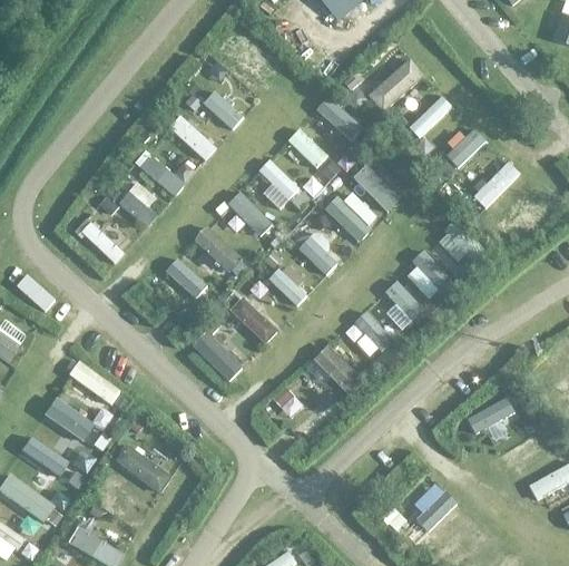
[(321,0),(343,26),(373,0),(321,0)]
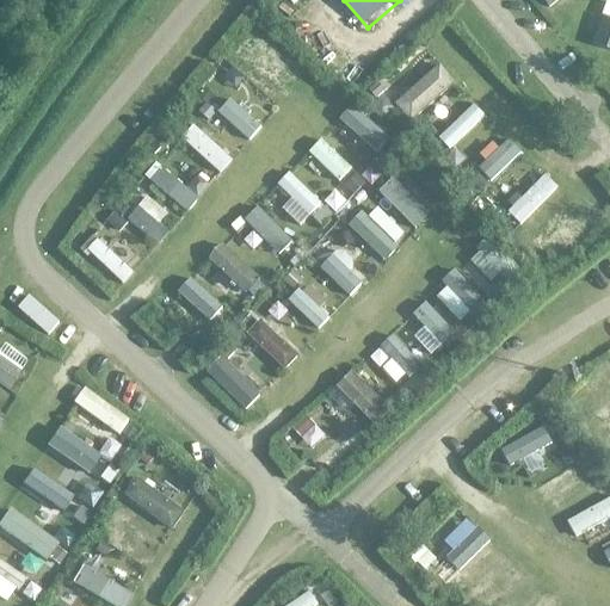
[(559,18),(581,0),(546,0),(559,18)]
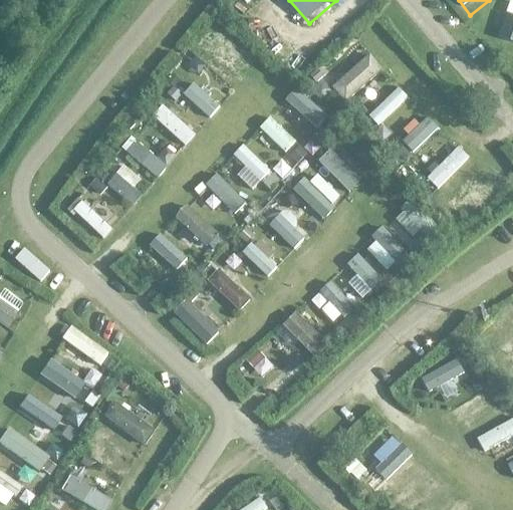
[(370,51),(332,84),(346,100),(385,67),(370,51)]
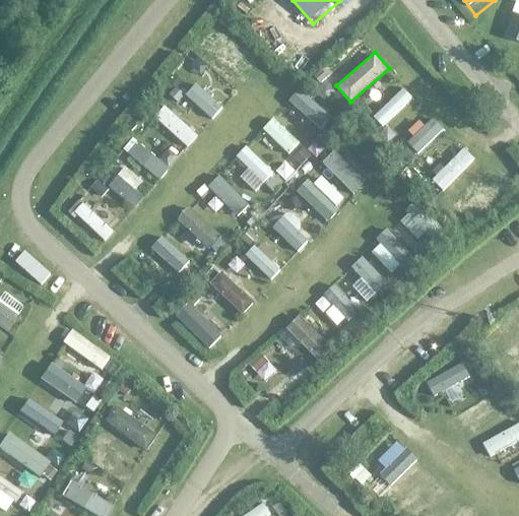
[(185,91),(212,117),(222,107),(194,81),(185,91)]
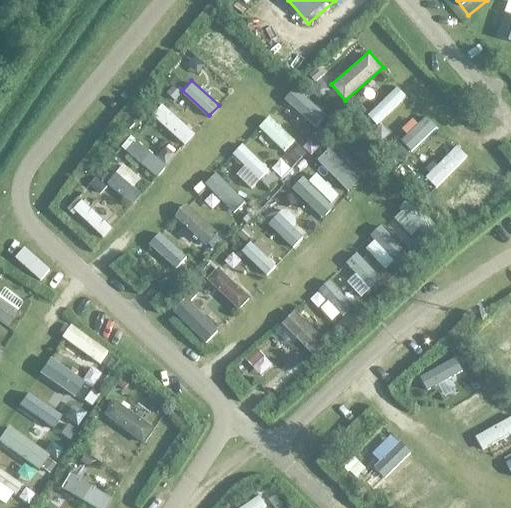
[(366,115),(376,126),(407,98),(397,87),(366,115)]
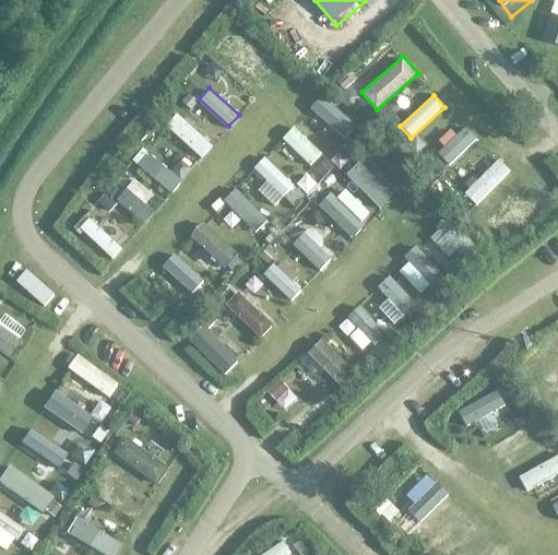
[(309,109),(339,137),(348,125),(319,97),(309,109)]
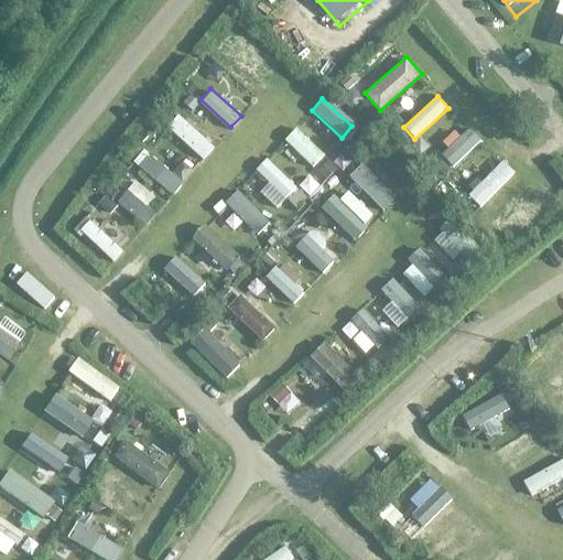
[(170,127),(204,159),(214,148),(180,116),(170,127)]
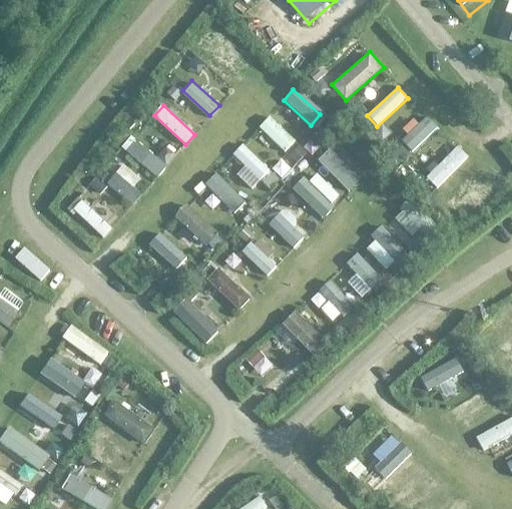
[(257,127),(284,151),(297,138),(270,113),(257,127)]
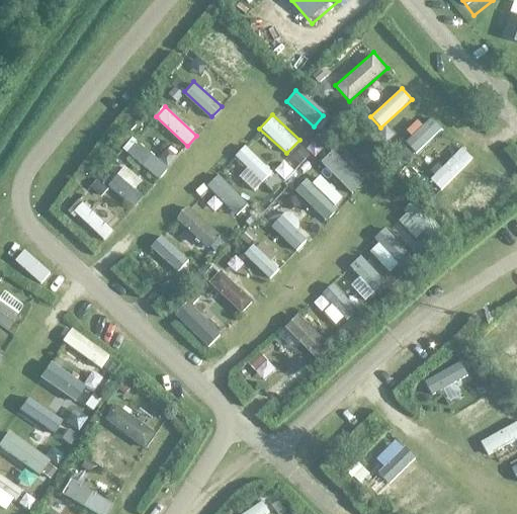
[(404,143),(415,154),(441,130),(431,118),(404,143)]
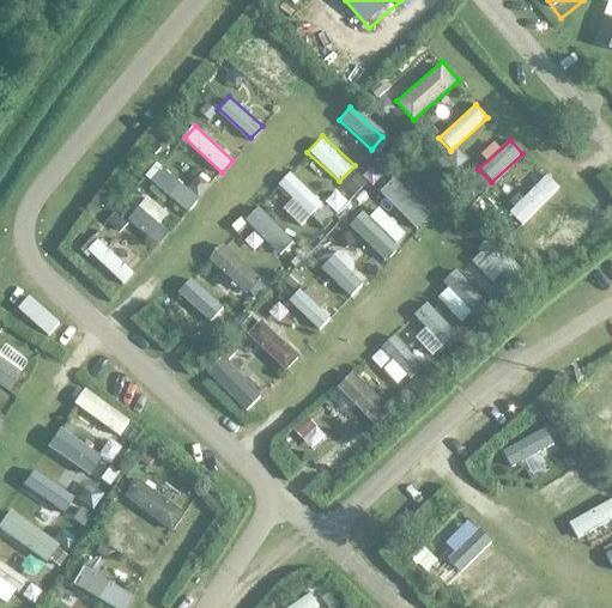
[(152,180),(188,212),(199,200),(163,168),(152,180)]
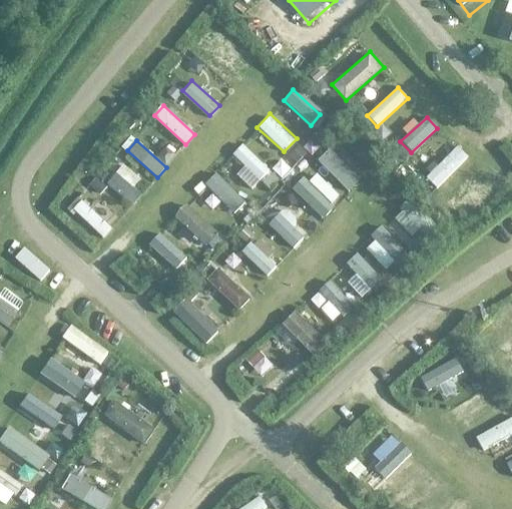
[(231,154),(259,179),(271,167),(242,142),(231,154)]
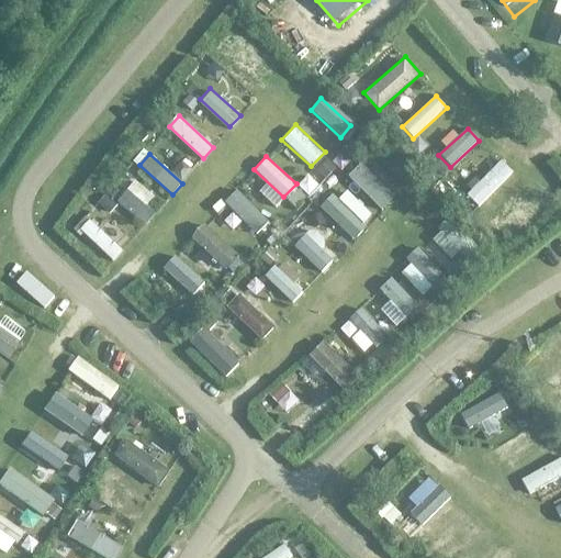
[(467,194),(478,207),(513,175),(502,163),(467,194)]
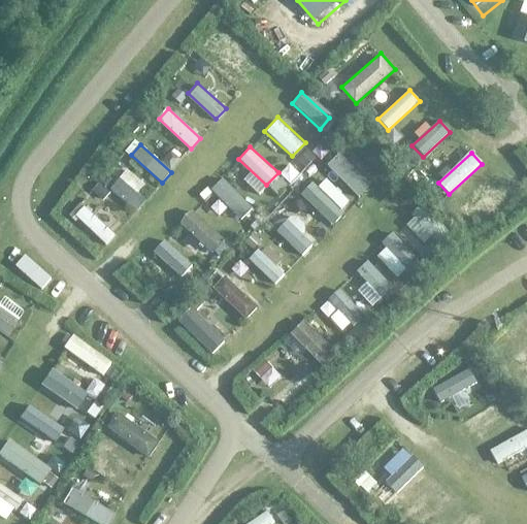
[(358,197),(369,187),(341,156),(330,166),(358,197)]
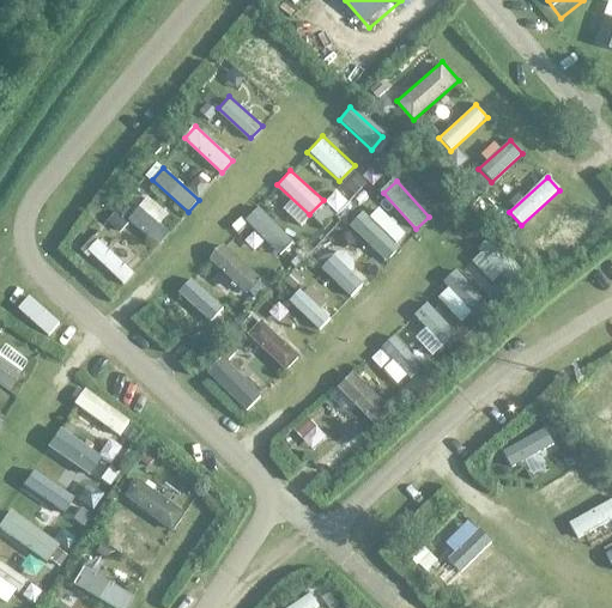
[(242,220),(279,254),(295,237),(259,204),(242,220)]
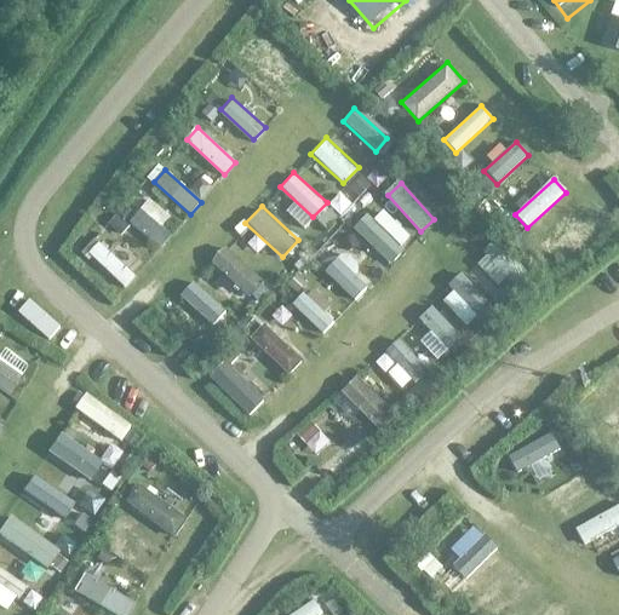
[(130,218),(161,247),(172,236),(141,207),(130,218)]
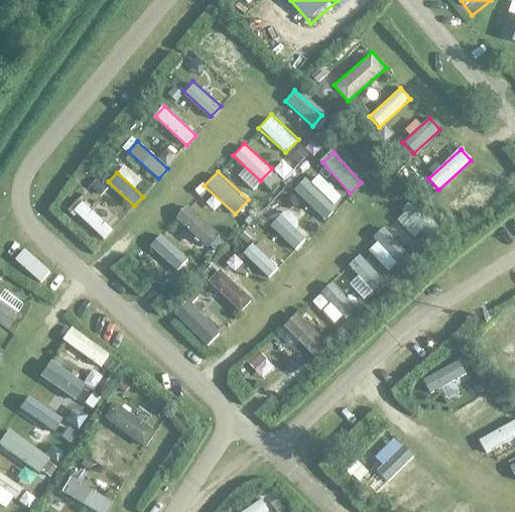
[(323,221),(336,209),(309,179),(295,192),(323,221)]
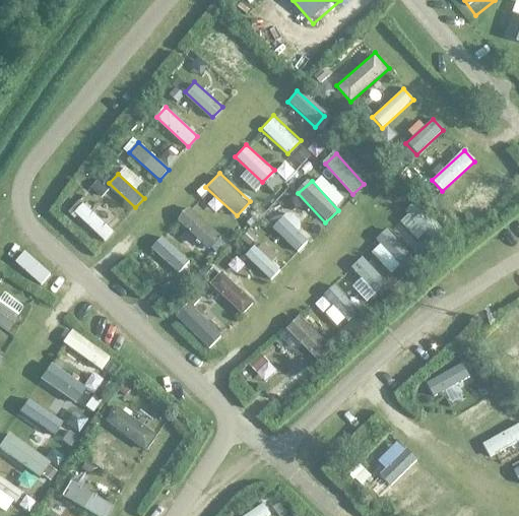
[(74,213),(103,240),(113,230),(83,203),(74,213)]
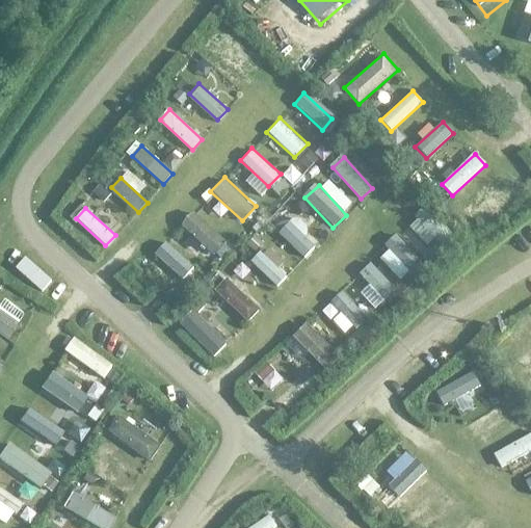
[(180,223),(211,253),(226,238),(193,209),(180,223)]
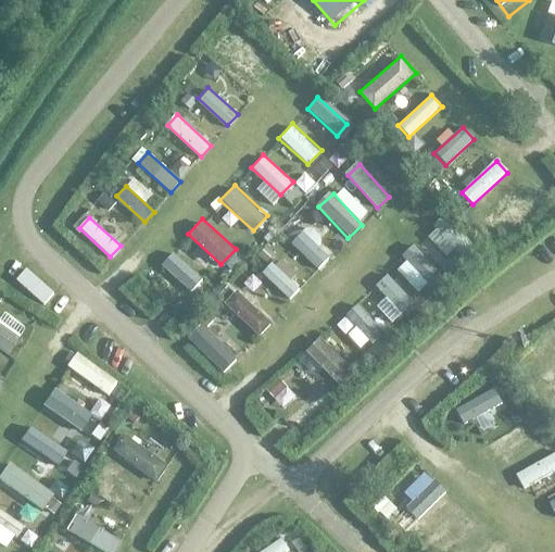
[(428,236),(448,256),(457,247),(438,227),(428,236)]
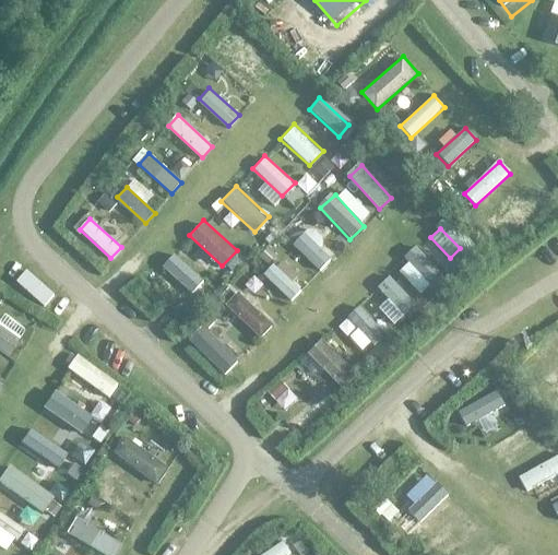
[(320,268),(333,257),(310,231),(297,243),(320,268)]
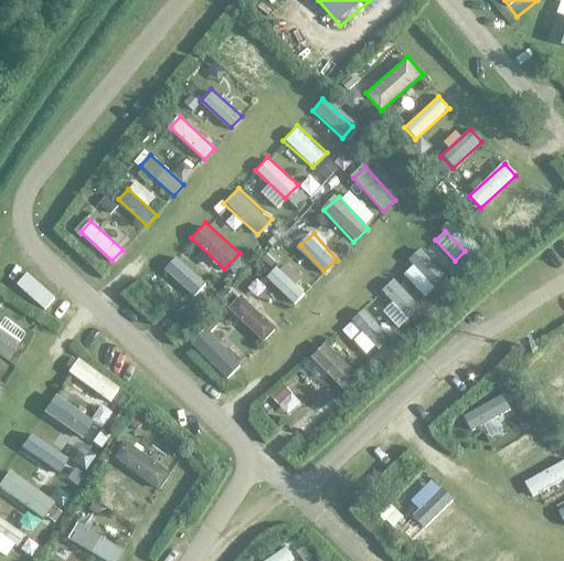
[(407,257),(437,290),(451,277),(422,245),(407,257)]
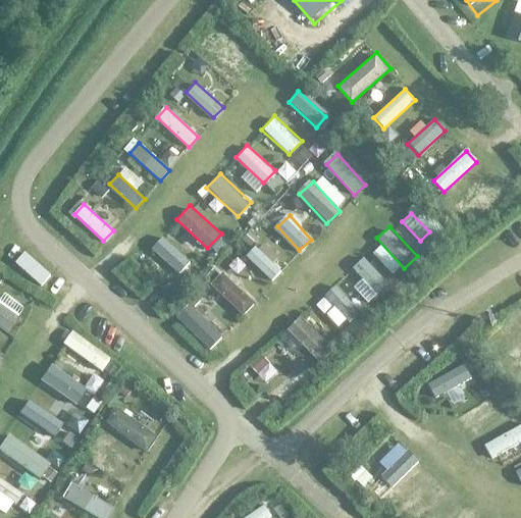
[(155,250),(179,272),(191,261),(165,238),(155,250)]
